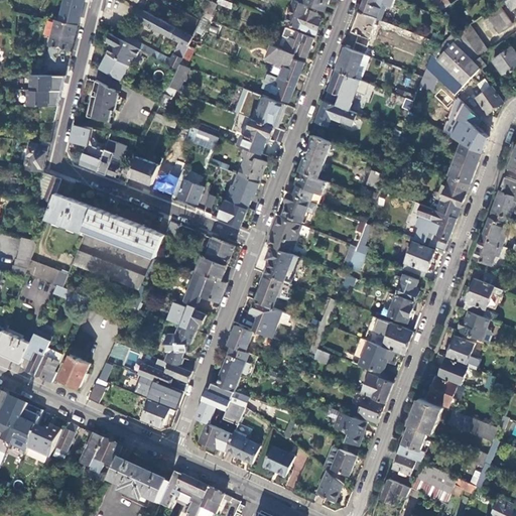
[(78,24),(84,0),(65,0),(60,20),(78,24)]
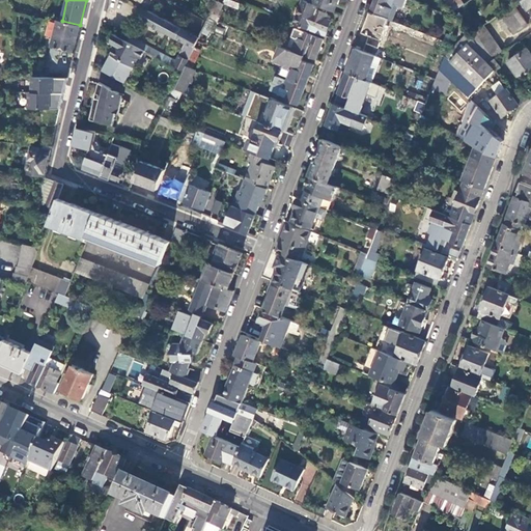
[(314,8),(316,4),(311,2),(305,0),(303,0),(294,24),(325,36),(331,21),(324,18),(326,12),(314,8)]
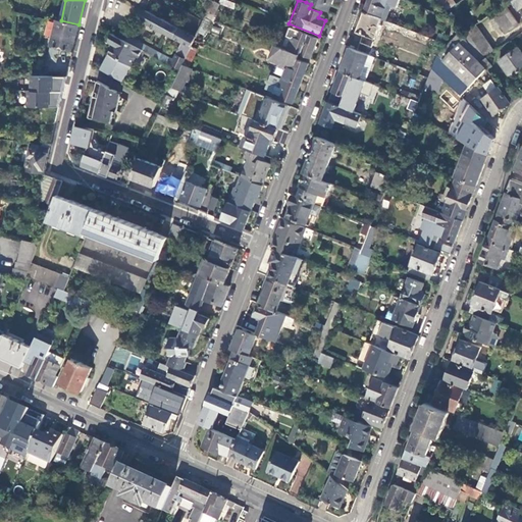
[(328,11),(332,0),(307,0),(306,2),(311,4),(328,11)]
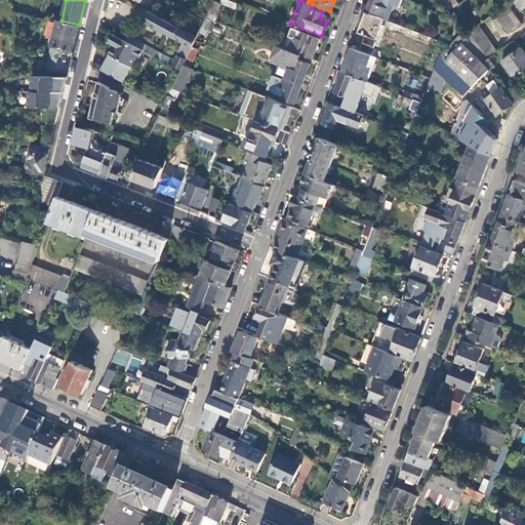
[(399,8),(402,0),(370,0),(366,12),(384,19),(390,4),(394,6),(399,8)]
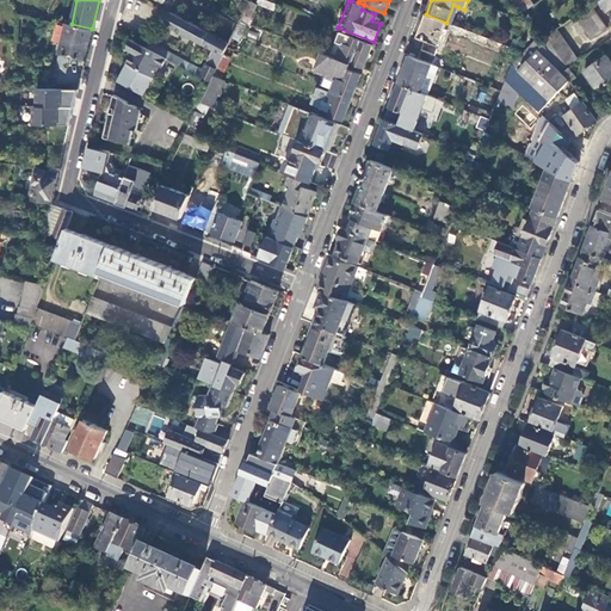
[(255,2),(251,1),(244,14),(248,17),(255,2)]
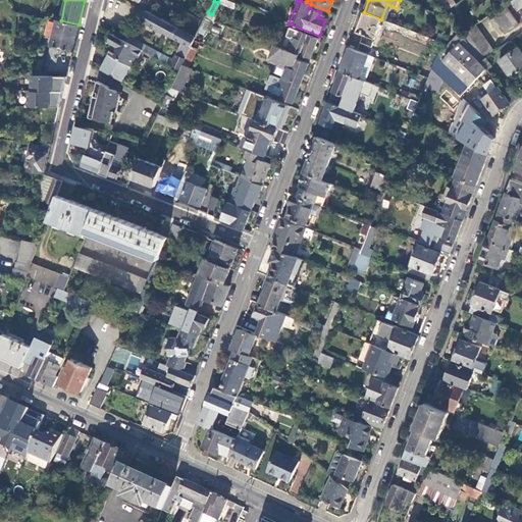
[(392,6),(387,4),(381,19),(386,21),(392,6)]
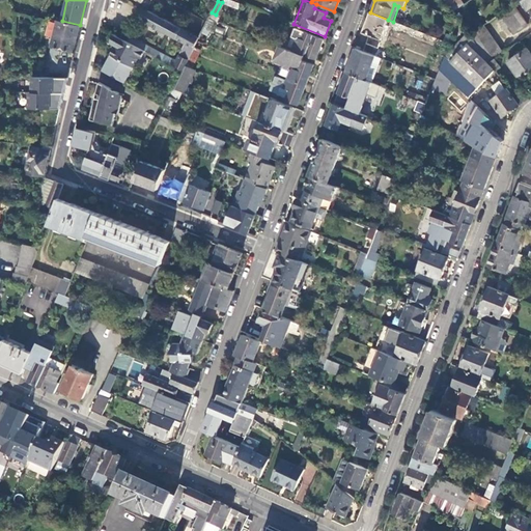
[(528,25),(513,5),(500,15),(514,34),(528,25)]
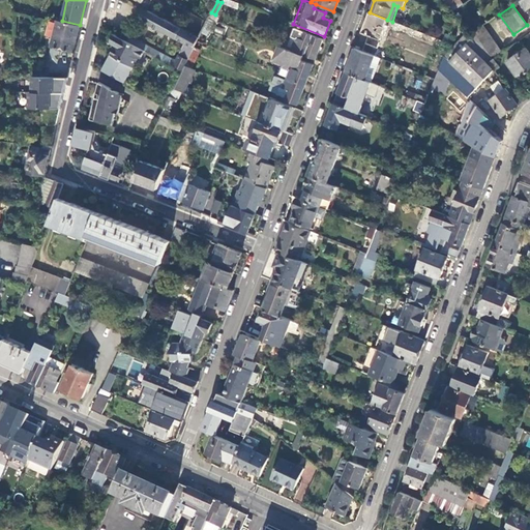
[(194,47),(199,37),(144,7),(138,18),(184,42),(194,48),(194,47)]
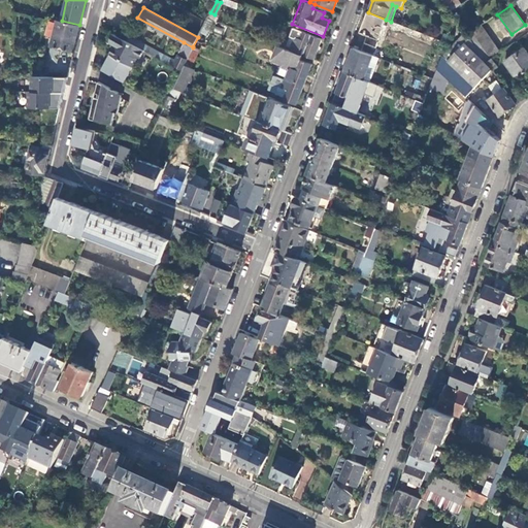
[(384,25),(386,20),(368,12),(360,33),(367,35),(361,51),(372,56),(382,31),(384,25)]
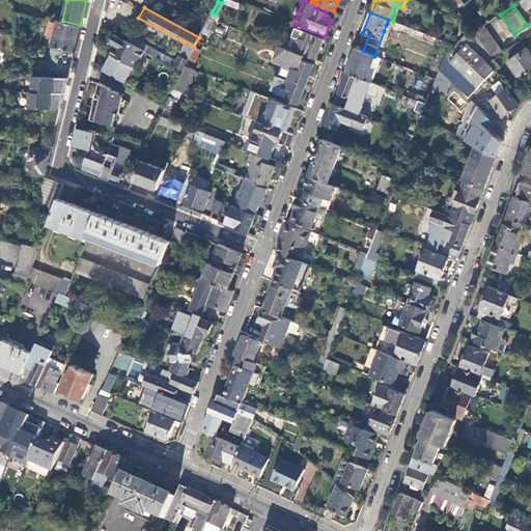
[(74,51),(80,25),(62,21),(52,19),(47,38),(53,39),(51,46),(74,51)]
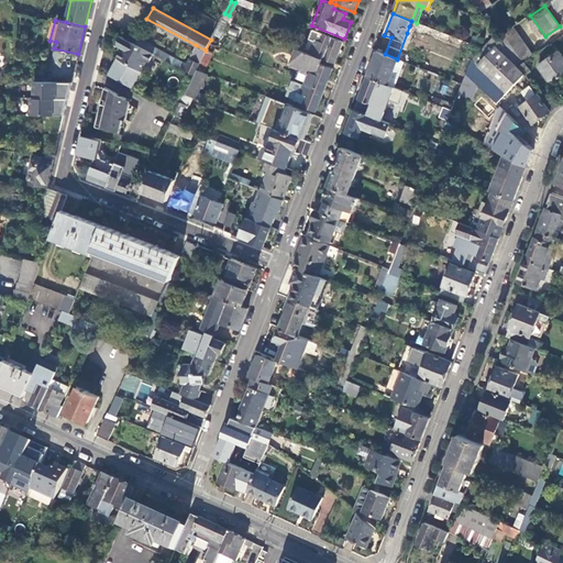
[(417,23),(411,21),(409,26),(412,29),(448,42),(450,36),(417,23)]
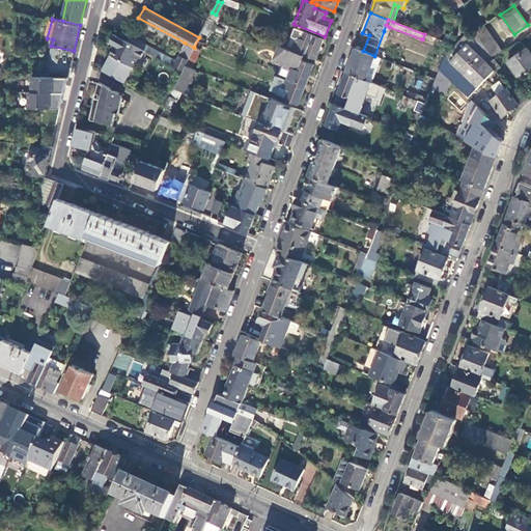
[(483,26),(470,35),(473,39),(490,62),(494,59),(502,53),(483,26)]
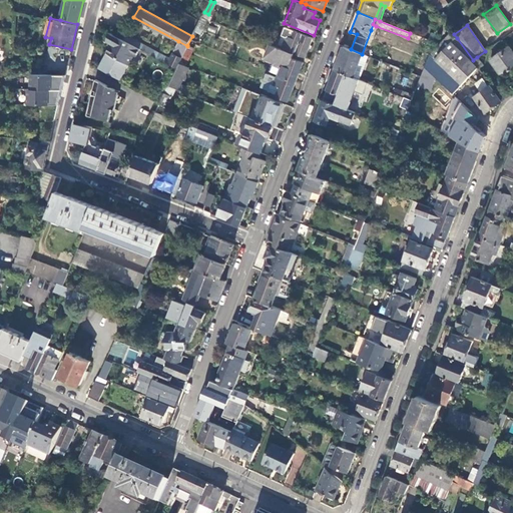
[(269,38),(268,43),(270,44),(294,53),(306,58),(313,38),(285,28),(282,35),(287,37),(284,46),(279,44),(280,43),(274,41),(274,40),(269,38)]
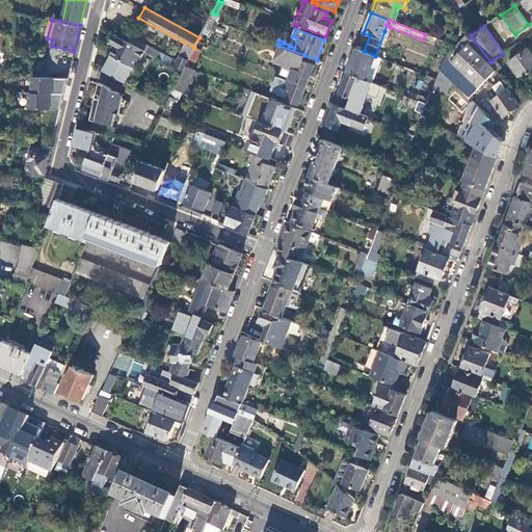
[(133,67),(137,58),(140,57),(144,50),(124,38),(113,33),(111,43),(116,45),(110,54),(133,67)]
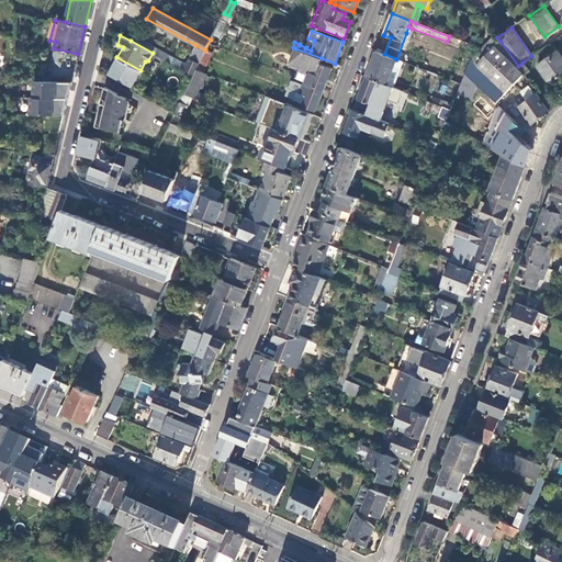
[(178,65),(180,60),(134,35),(131,41),(153,53),(178,65)]
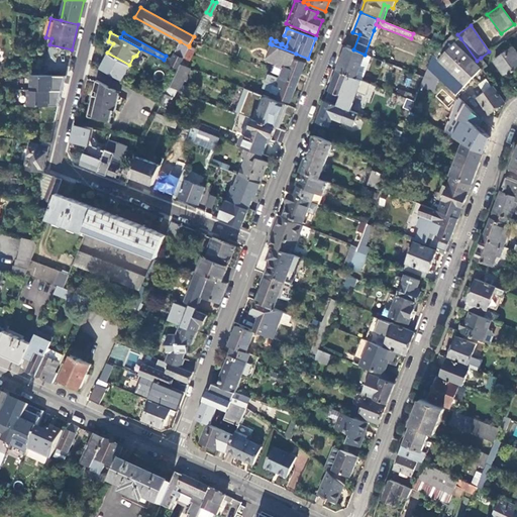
[(439,62),(460,38),(457,34),(456,32),(433,57),(439,62)]
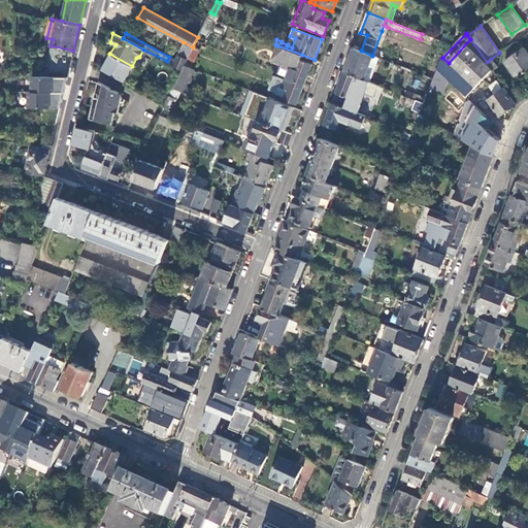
[(434,39),(422,34),(420,39),(433,44),(434,39)]
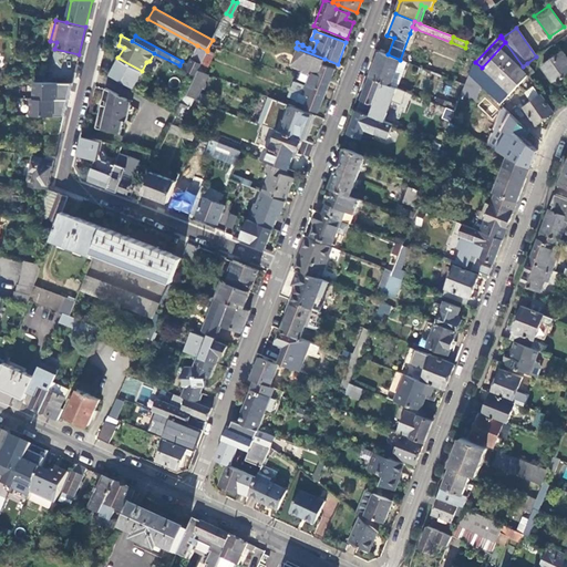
[(523,66),(505,42),(482,68),(493,79),(509,94),(528,74),(523,66)]
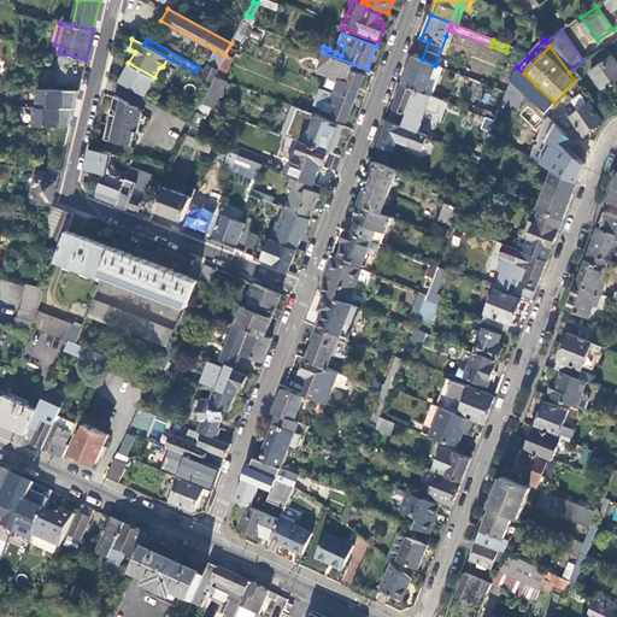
[(204,70),(198,66),(195,71),(213,81),(216,76),(225,56),(215,50),(204,70)]
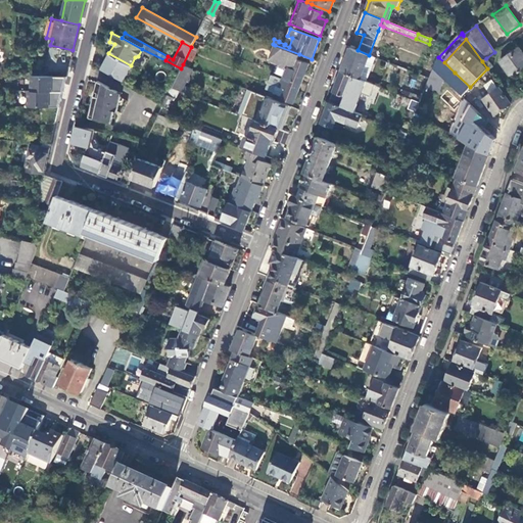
[(299,54),(275,45),(269,59),(287,66),(285,73),(282,72),(281,74),(283,75),(302,82),(310,63),(297,58),(299,54)]
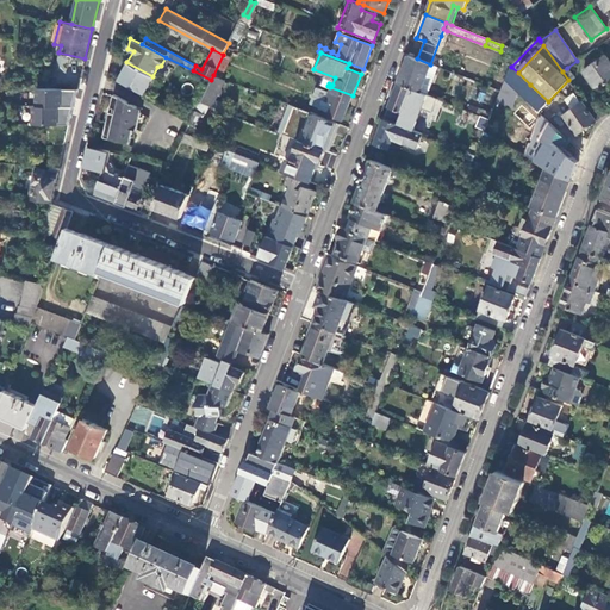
[(230,57),(223,54),(223,55),(213,75),(219,78),(230,57)]
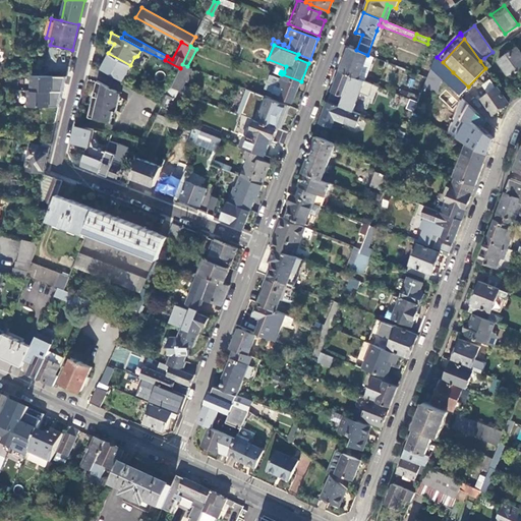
[(367,55),(356,50),(349,47),(340,71),(352,76),(358,78),(361,71),(365,61),(370,63),(373,57),(367,55)]
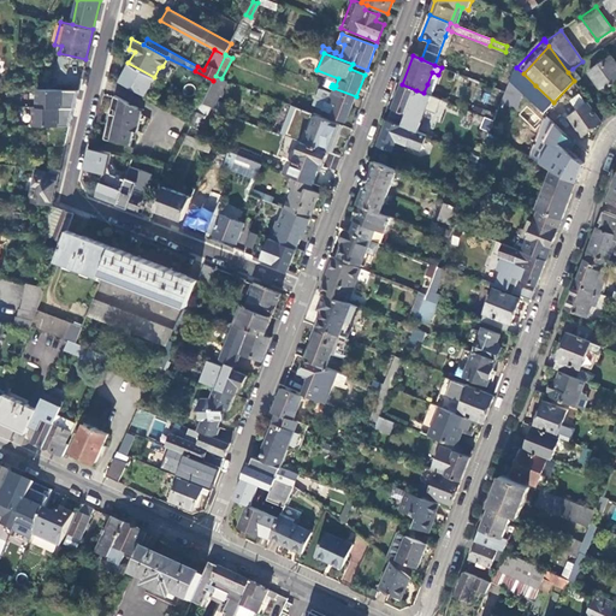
[(603,93),(615,83),(615,64),(611,57),(588,72),(603,93)]
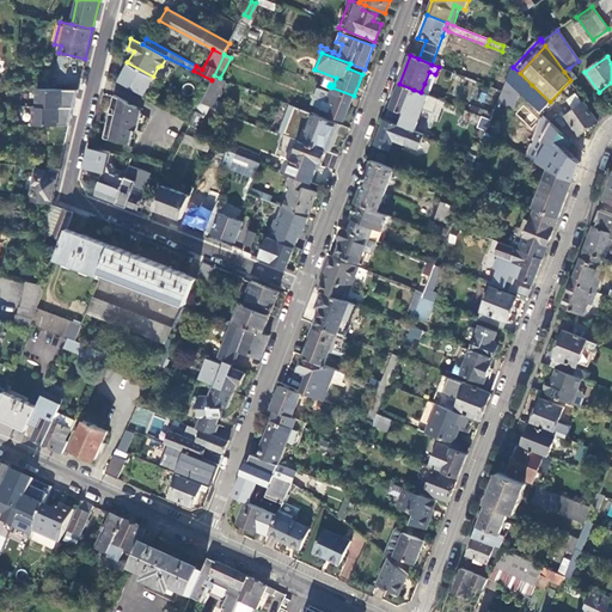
[(142,95),(153,77),(127,62),(117,81),(142,95)]
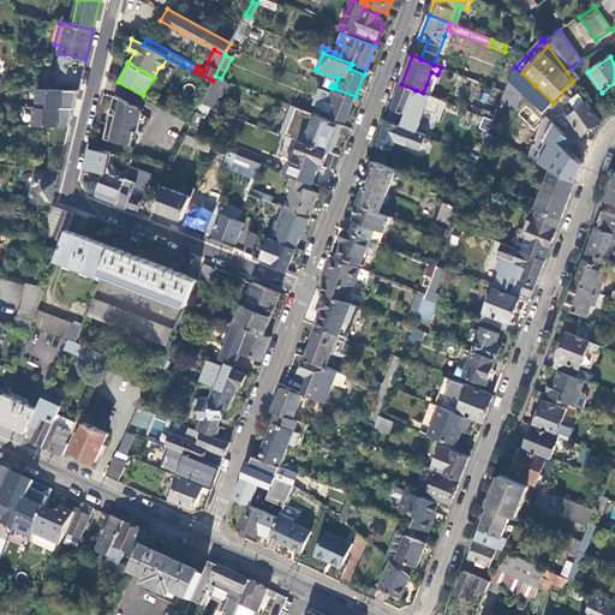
[(523,73),(515,67),(509,83),(523,95),(525,96),(535,85),(523,73)]
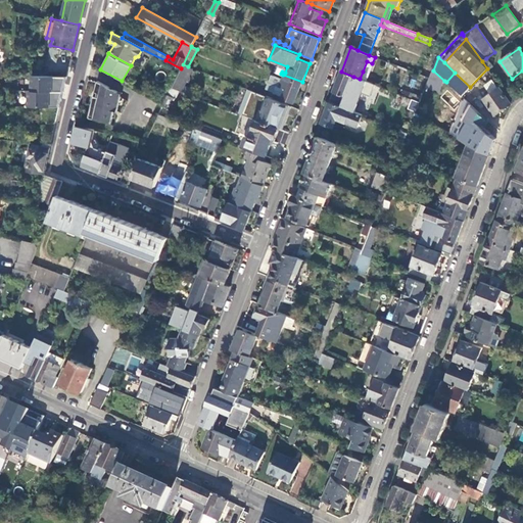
[(492,67),(486,58),(482,61),(487,68),(488,70),(492,67)]
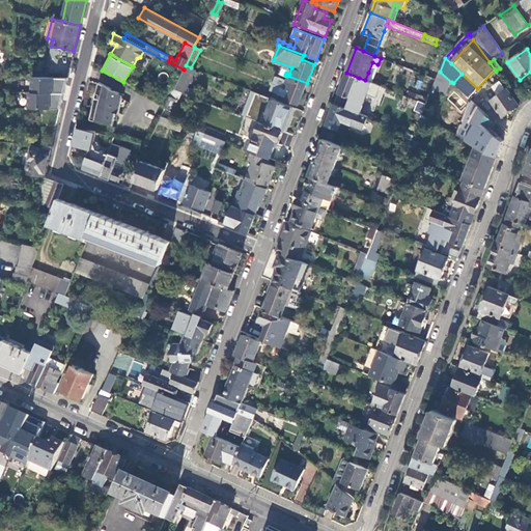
[(373,75),(378,64),(372,62),(368,73),(373,75)]
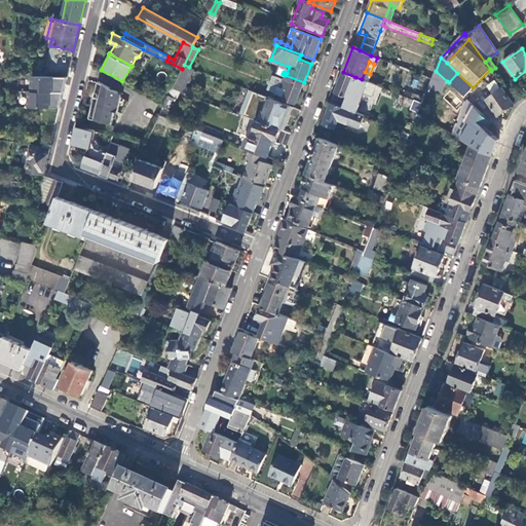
[(52,73),(67,77),(69,68),(54,65),(52,73)]
